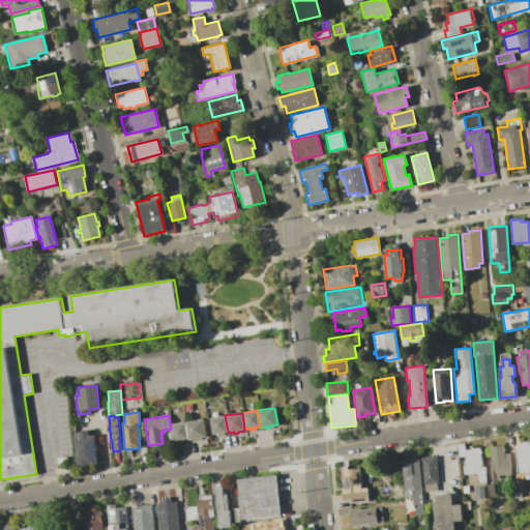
[(225,415),(228,432),(222,433),(222,435),(217,435),(217,434),(212,435),(210,418),(225,415)]
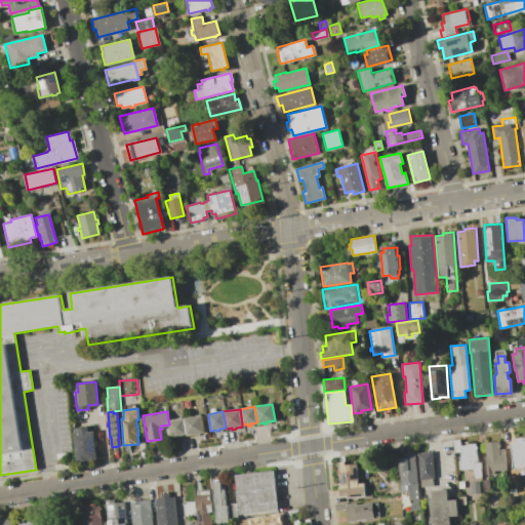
[(201,415),(204,432),(196,434),(196,435),(193,436),(192,434),(186,435),(186,434),(184,418),(201,415)]
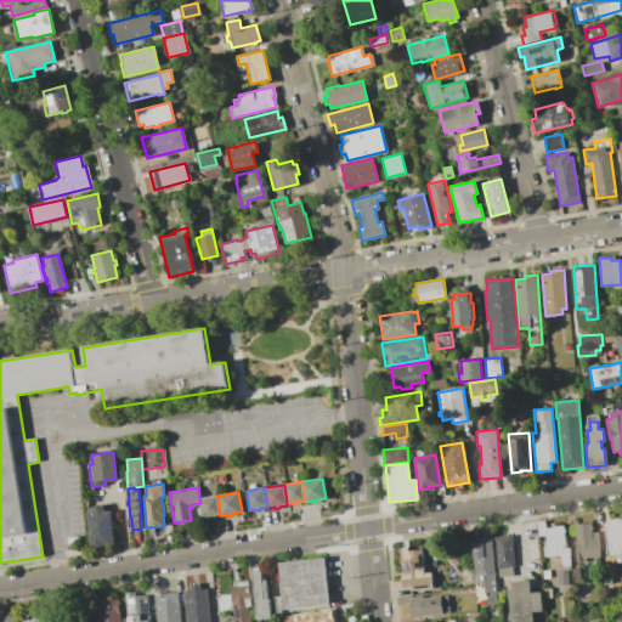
[(218,496),(220,514),(214,515),(214,518),(209,519),(208,516),(203,516),(201,503),(199,498),(218,496)]
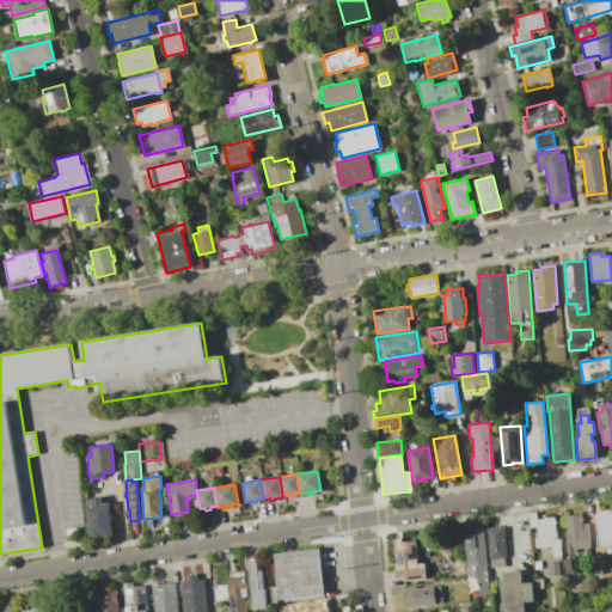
[(117,540),(112,500),(89,503),(92,544),(117,540)]
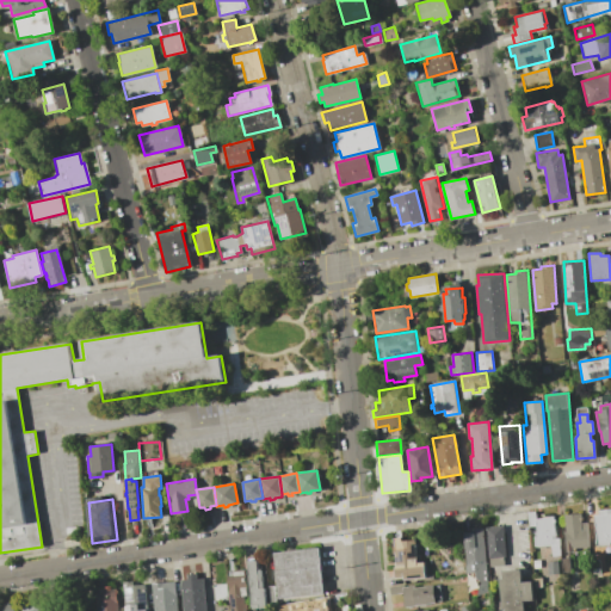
[(556,539),(560,539),(561,556),(553,556),(551,544),(541,545),(541,547),(536,547),(535,537),(537,537),(536,526),(530,528),(528,513),(537,512),(537,519),(554,517),(556,539)]
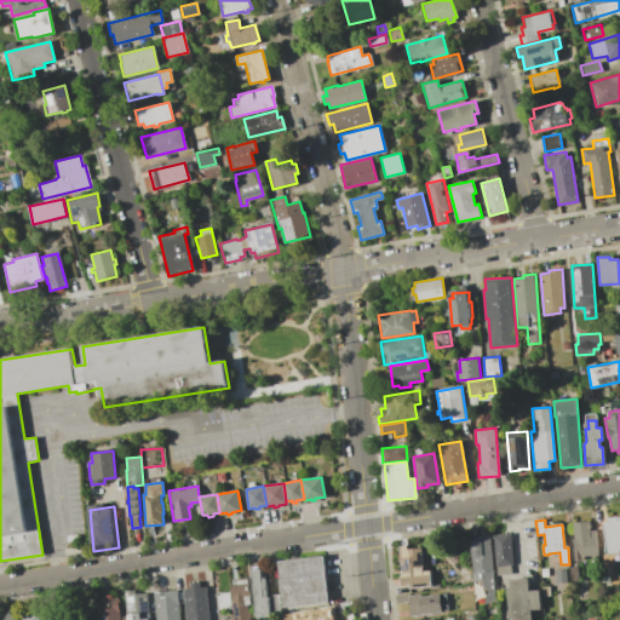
[(575,555),(573,523),(590,522),(590,530),(596,530),(598,555),(590,556),(583,556),(583,560),(575,561),(574,555),(575,555)]
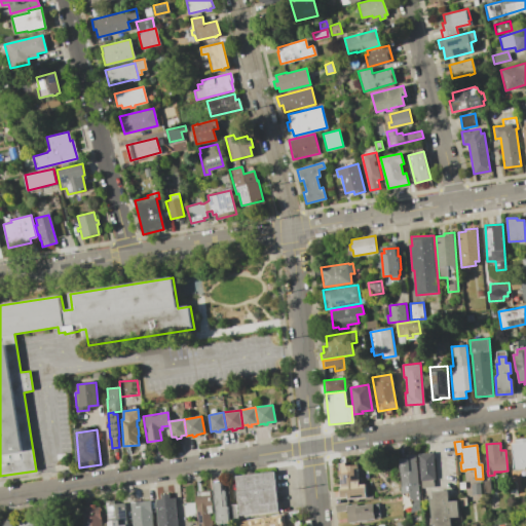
[(525,470),(514,471),(514,467),(513,467),(512,444),(525,443),(525,470)]
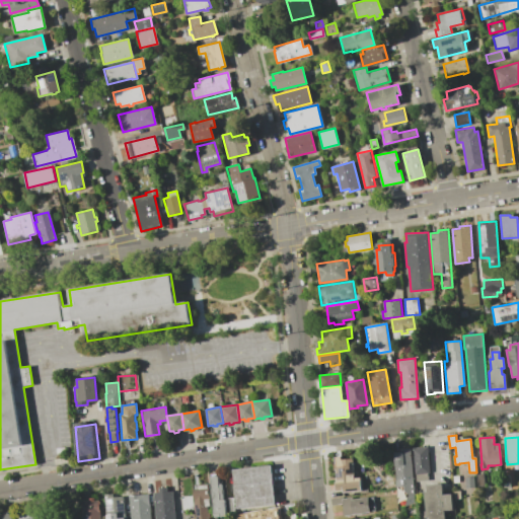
[(417,474),(414,448),(428,447),(431,473),(428,473),(429,480),(418,480),(417,474)]
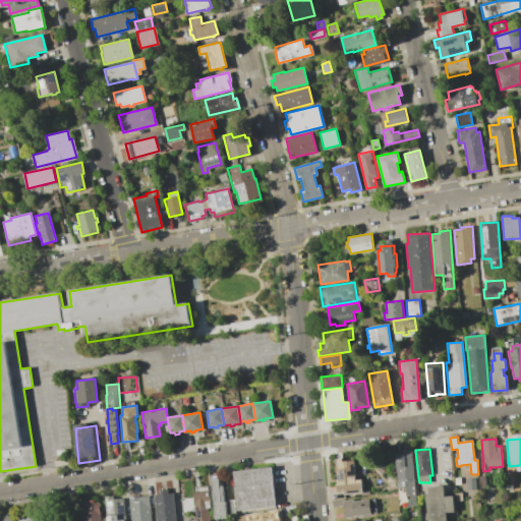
[(401,454),(401,451),(411,450),(416,506),(407,507),(406,498),(405,487),(397,488),(394,455),(401,454)]
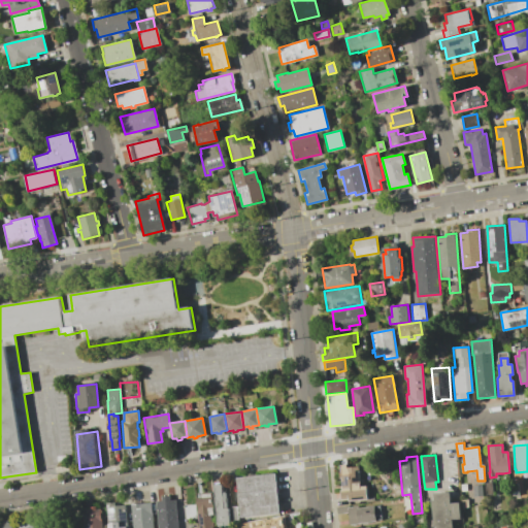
[(341,491),(343,491),(341,468),(341,465),(347,464),(347,467),(359,466),(361,490),(367,490),(368,497),(368,500),(350,501),(350,500),(342,500),(341,491)]
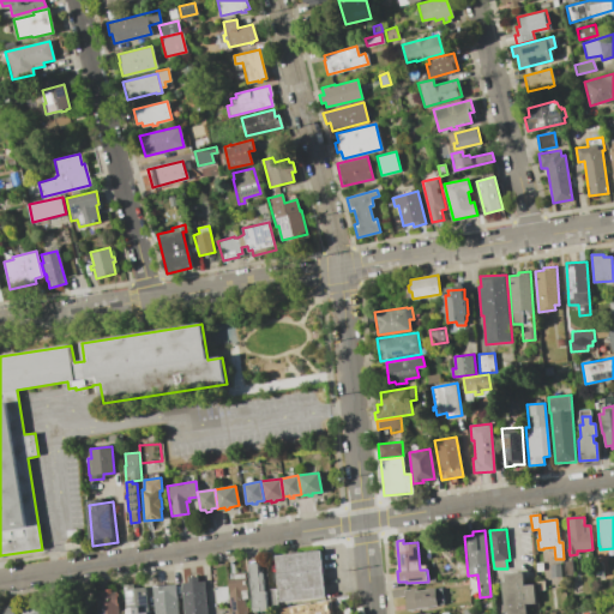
[(320,551),(325,596),(280,601),(274,555),(320,551)]
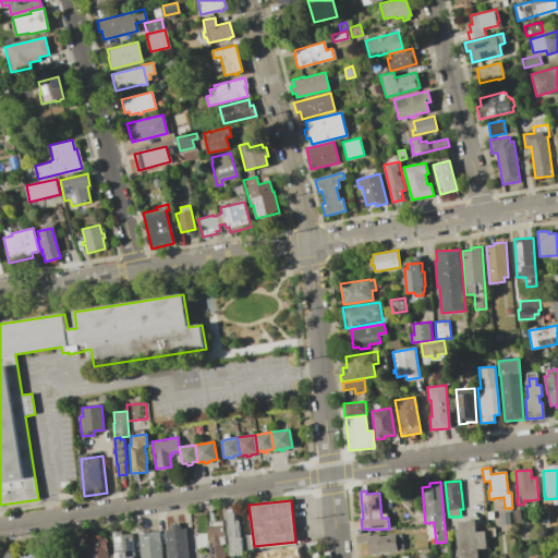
[(540,511),(549,510),(550,523),(542,524),(540,511)]
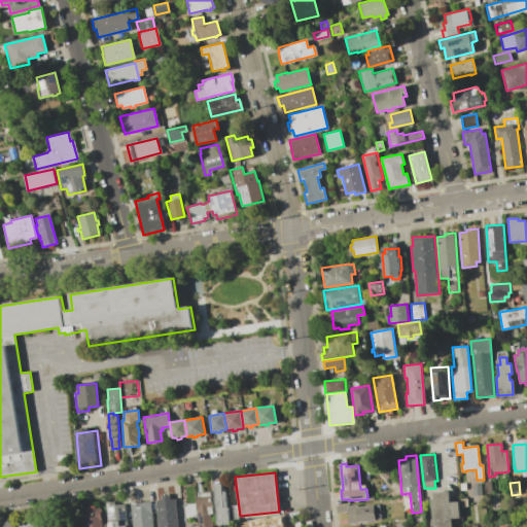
[(220,483),(221,491),(225,491),(229,523),(221,524),(221,521),(216,521),(212,484),(220,483)]
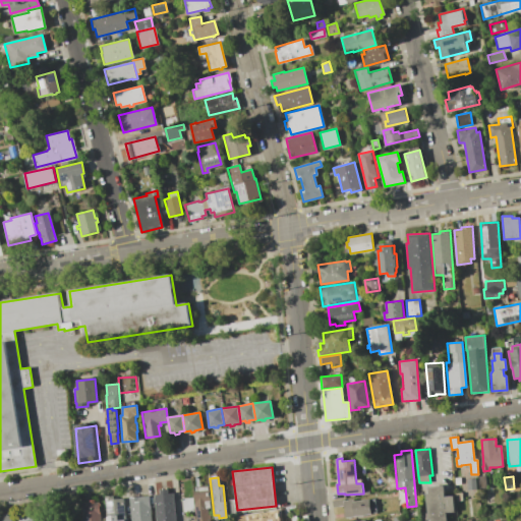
[(468,479),(476,479),(477,490),(468,490),(468,479)]
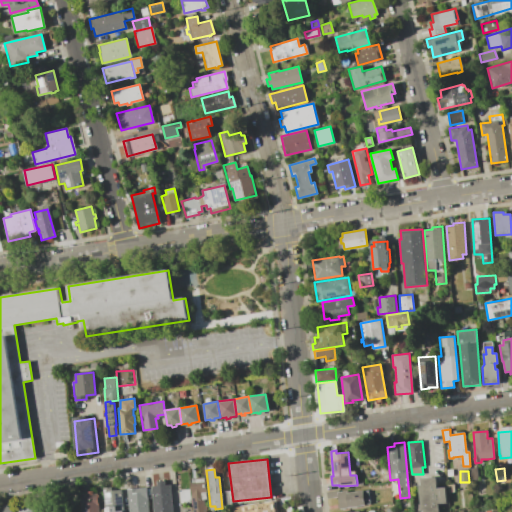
[(191,511),(190,482),(193,482),(193,479),(204,478),(205,492),(204,492),(205,499),(202,499),(203,505),(205,505),(205,510),(203,510),(203,511),(191,511)]
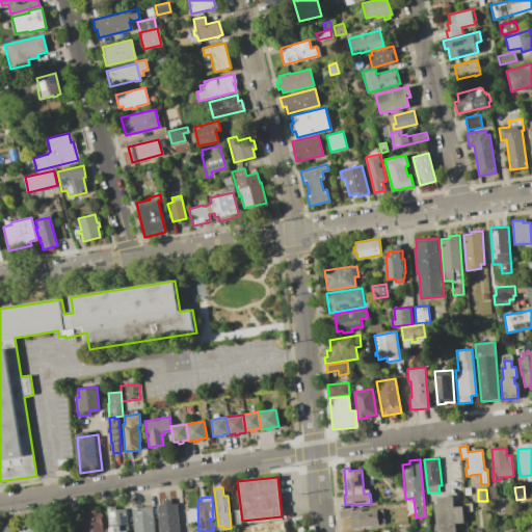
[(440,531),(437,531),(435,504),(437,504),(437,498),(453,497),(454,507),(463,506),(464,523),(455,524),(455,531),(440,531)]
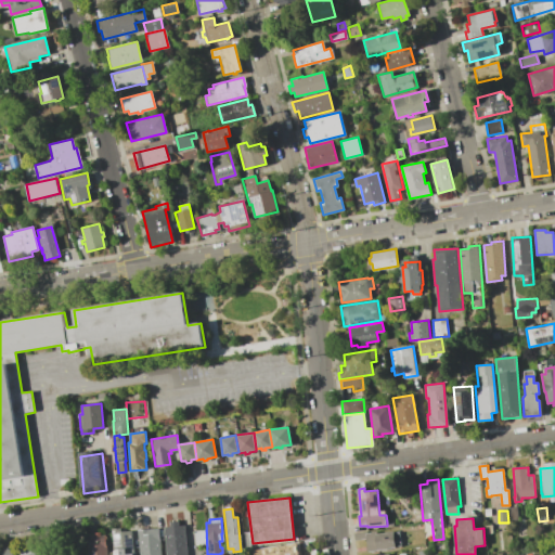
[(166,554),(164,527),(169,526),(168,521),(178,520),(178,526),(183,525),(185,554),(166,554)]
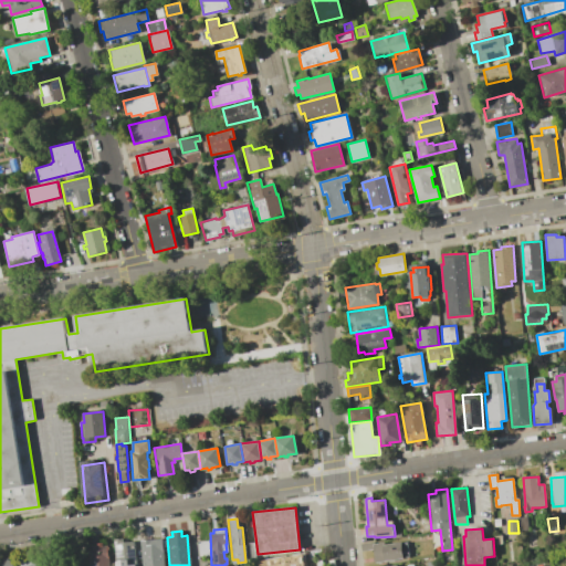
[(495,536),(503,535),(504,544),(496,545),(495,536)]
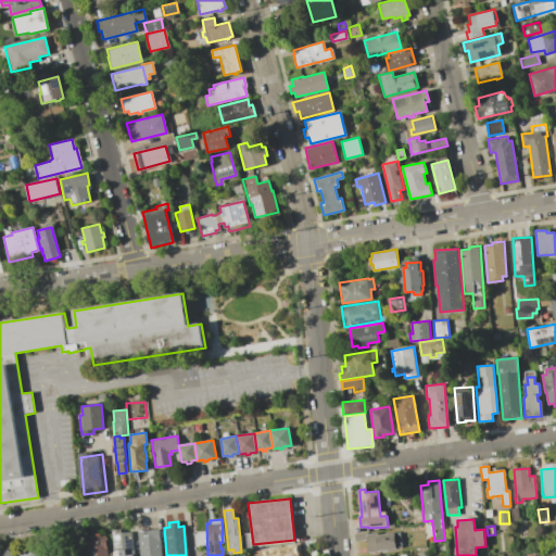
[(121,529),(121,532),(131,531),(133,555),(113,555),(112,529),(121,529)]
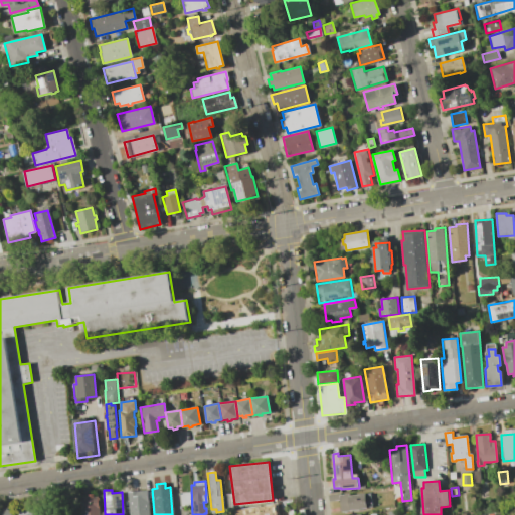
[(146,490),(148,514),(129,514),(127,491),(146,490)]
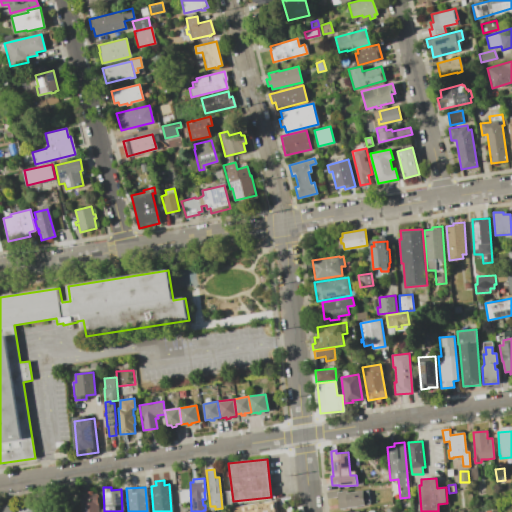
[(349,508),(340,509),(338,497),(327,499),(326,492),(339,490),(339,492),(347,491),(347,493),(363,490),(364,491),(369,490),(371,504),(366,505),(349,508)]
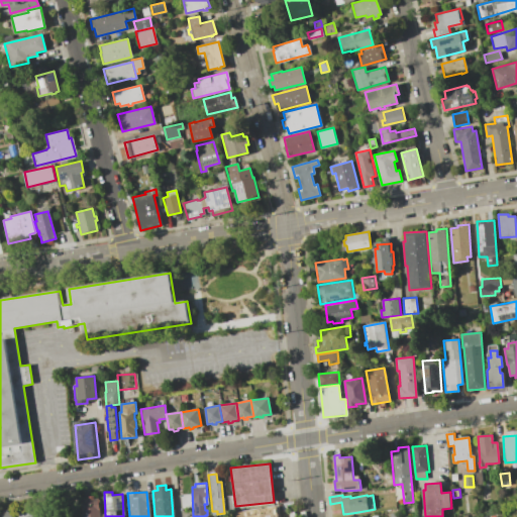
[(99,498),(100,516),(81,516),(81,499),(99,498)]
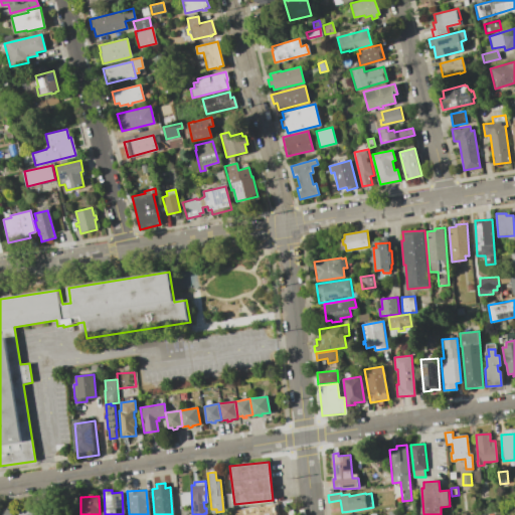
[(275,505),(277,514),(276,514),(235,514),(235,511),(275,505)]
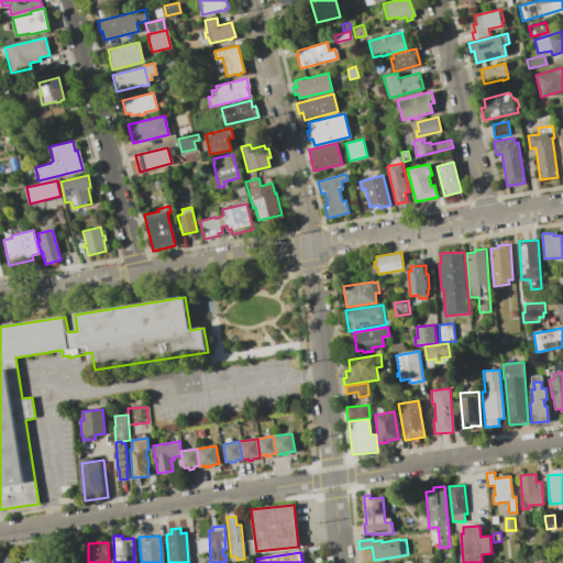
[(36,553),(37,562),(19,562),(19,555),(36,553)]
